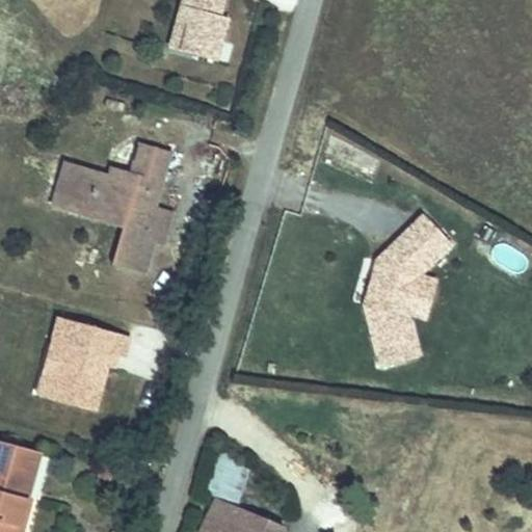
[(218,63),(229,23),(219,20),(214,9),(220,7),(216,0),(184,0),(170,50),(218,63)]
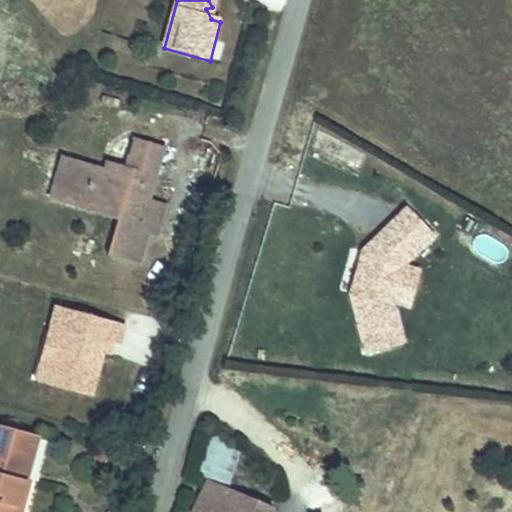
[(318,135),(311,159),(360,173),(367,150),(318,135)]
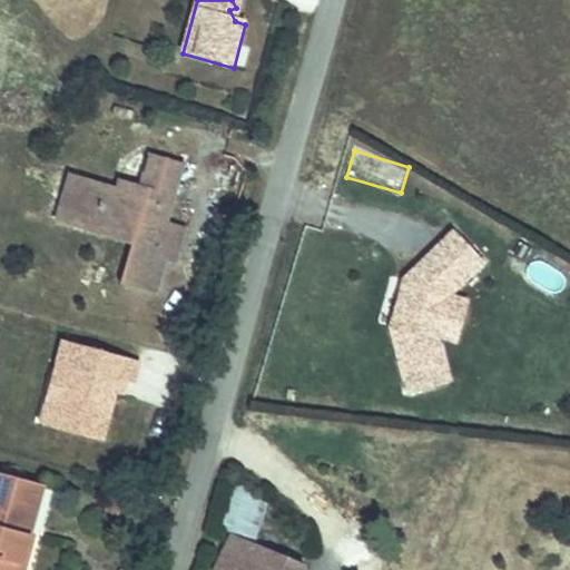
[(65,177),(55,207),(77,214),(71,227),(94,234),(98,222),(134,232),(117,288),(141,296),(154,262),(170,266),(179,241),(161,234),(183,163),(150,154),(137,197),(65,177)]
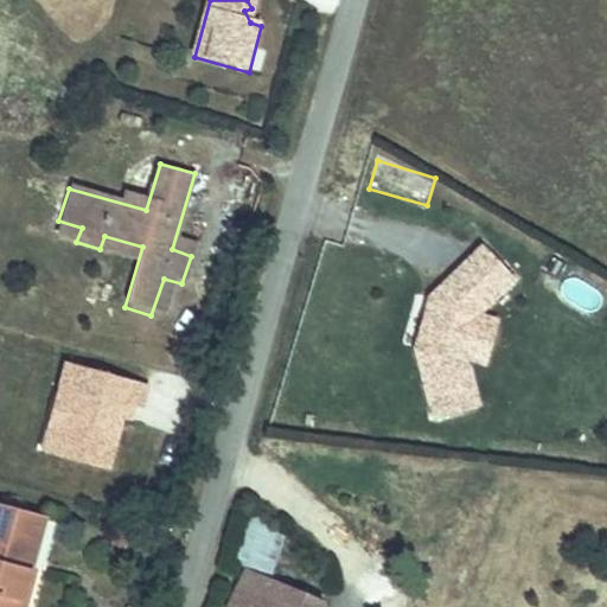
[(474,318),(475,312),(510,280),(479,247),(426,299),(421,313),(429,315),(422,337),(415,336),(410,350),(429,420),(472,409),(460,364),(462,358),(474,318)]
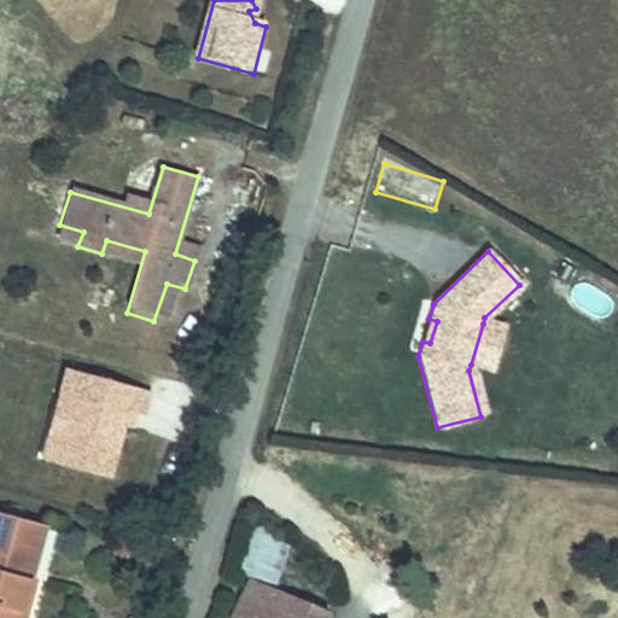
[(573,301),(606,319),(616,302),(583,284),(573,301)]
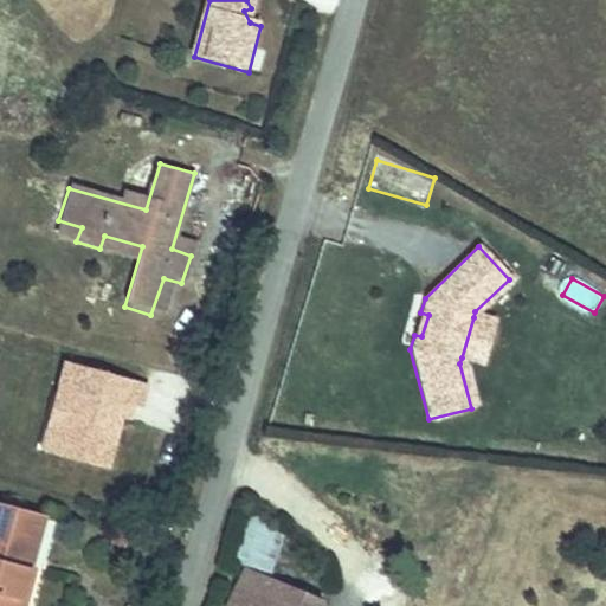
[(478,363),(491,322),(474,317),(462,358),(478,363)]
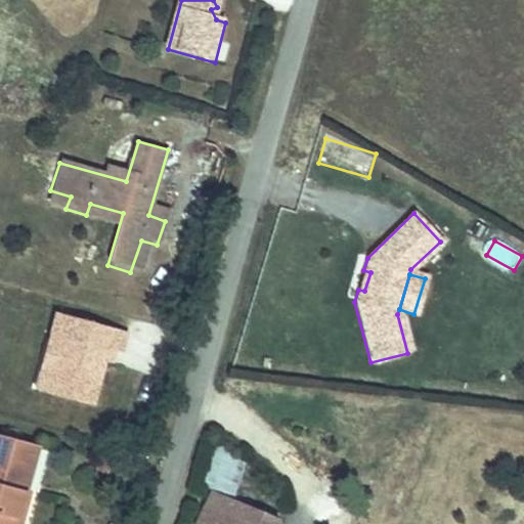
[(56,313),(34,389),(93,405),(108,351),(121,355),(128,333),(56,313)]
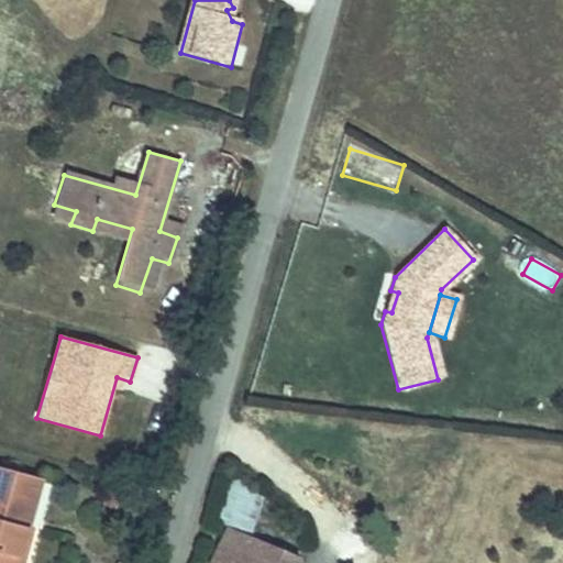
[(0,562),(22,562),(45,478),(0,465),(0,562)]
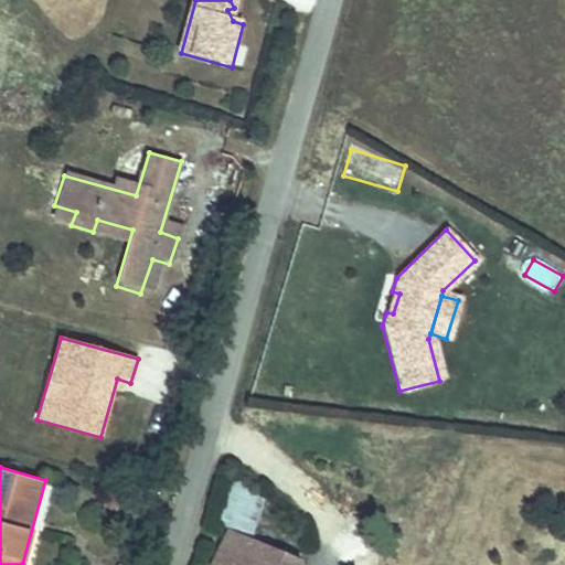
[(256,536),(267,493),(232,484),(222,529),(256,536)]
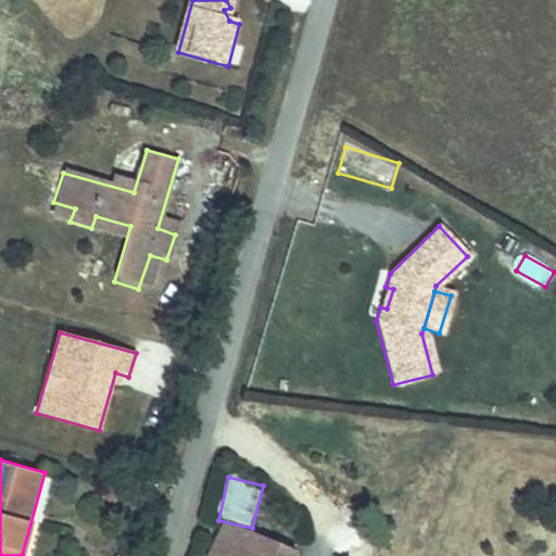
[(224,521),(207,555),(254,555),(263,539),(224,521)]
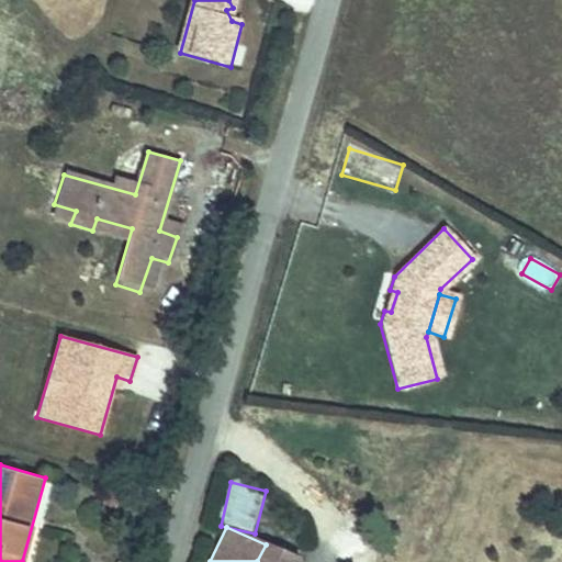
[(293,561),(296,558),(266,544),(257,561),(293,561)]
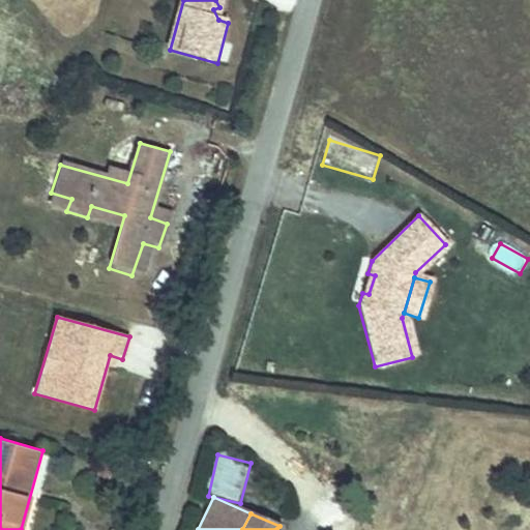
All buildings are outlined.
